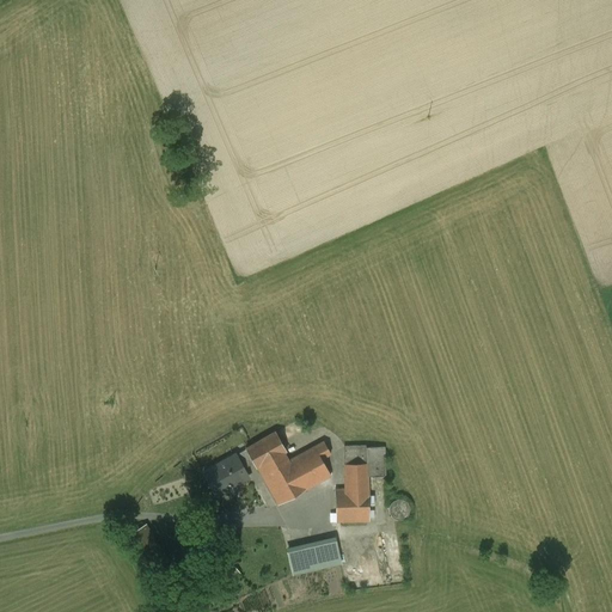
[(275,433),(246,448),(246,450),(252,461),(256,467),(257,466),(283,452),(286,451),(275,433)]
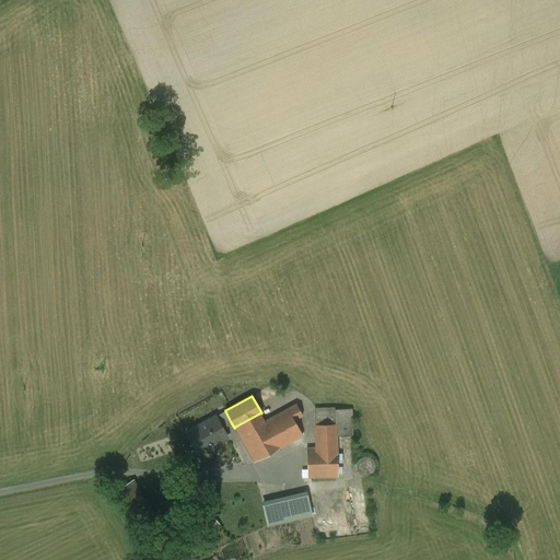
[(296,404),(264,421),(259,413),(235,427),(254,462),(302,434),(294,420),(302,415),(296,404)]
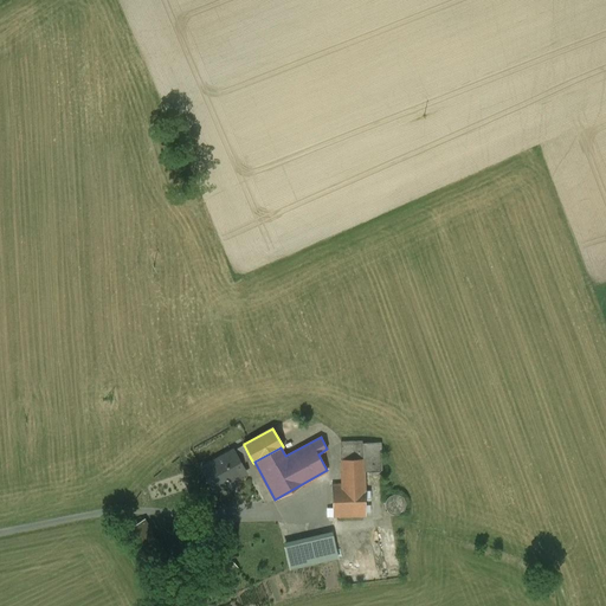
[(379,442),(341,444),(342,484),(331,485),(333,516),(366,515),(363,471),(380,470),(379,442)]
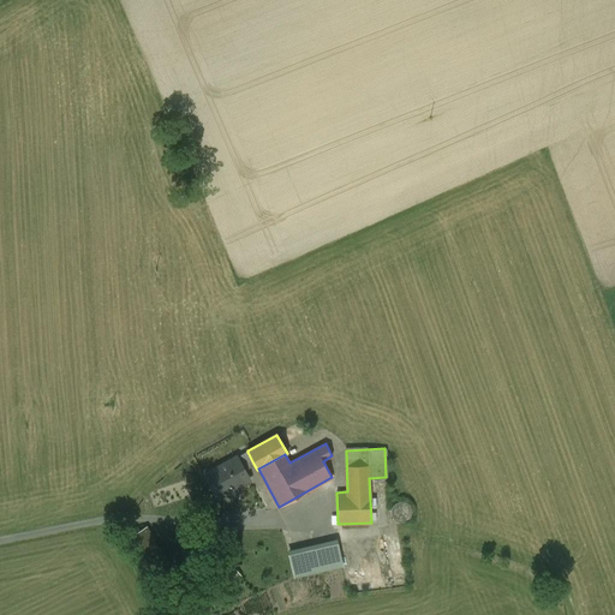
[(237,457),(204,475),(218,497),(249,479),(244,470),(254,464),(248,452),(238,459),(237,457)]
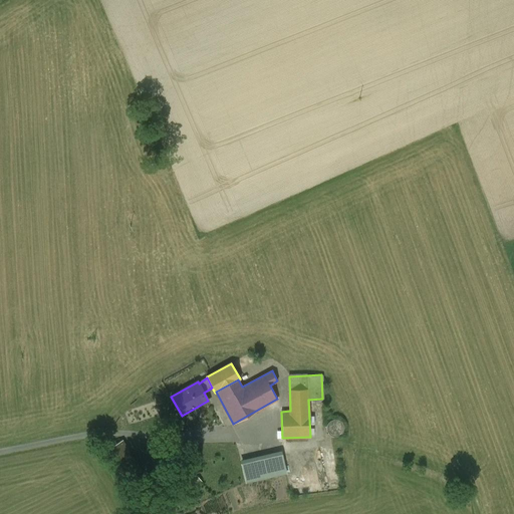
[(334,420),(333,420),(331,421),(330,422),(329,422),(328,424),(327,426),(327,427),(326,428),(327,430),(327,431),(327,432),(328,433),(329,435),(331,436),(332,436),(333,437),(335,437),(337,437),(339,436),(340,435),(341,434),(342,433),(343,432),(343,430),(344,428),(343,427),(343,426),(342,424),(341,422),(339,421),(338,420),(336,420),(334,420)]
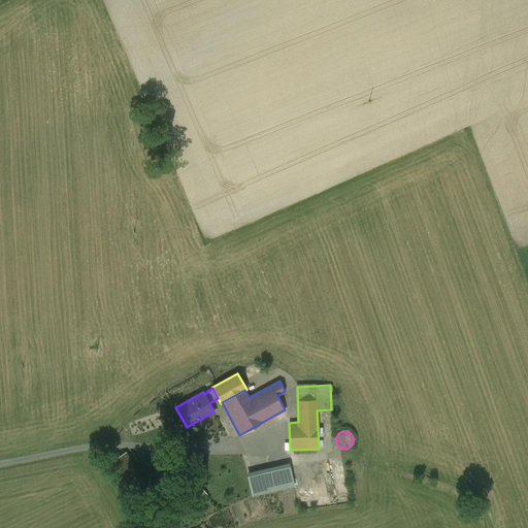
[(149,490),(125,452),(109,462),(132,499),(149,490)]
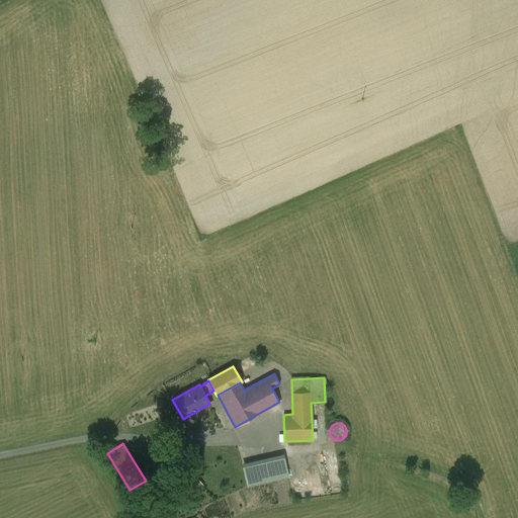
[(284,457),(243,466),(248,486),(288,477),(284,457)]
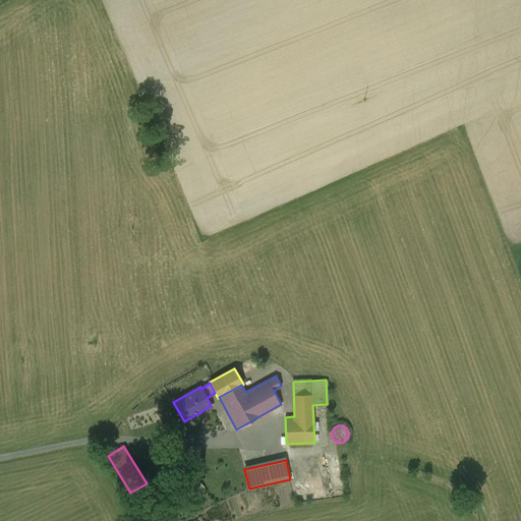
[(197,479),(184,490),(191,498),(204,487),(197,479)]
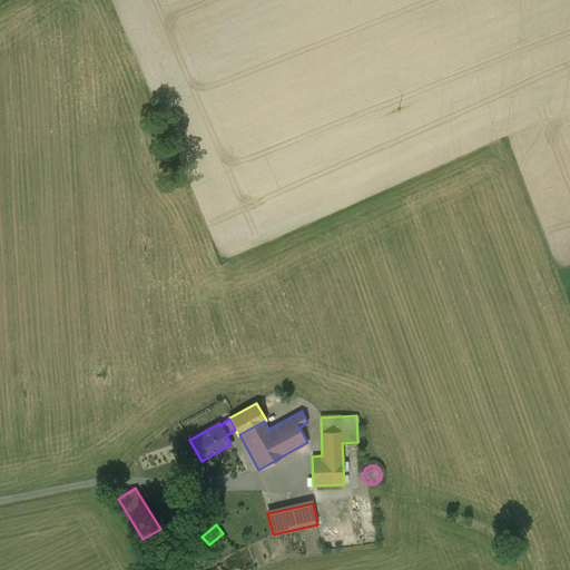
All buildings are outlined.
